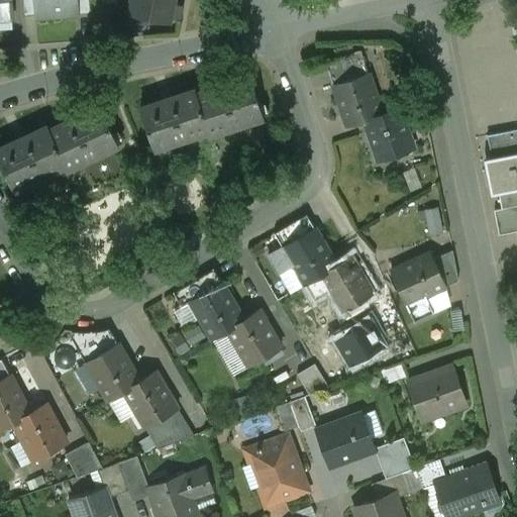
[(10,0),(0,0),(0,18),(12,17),(10,0)]
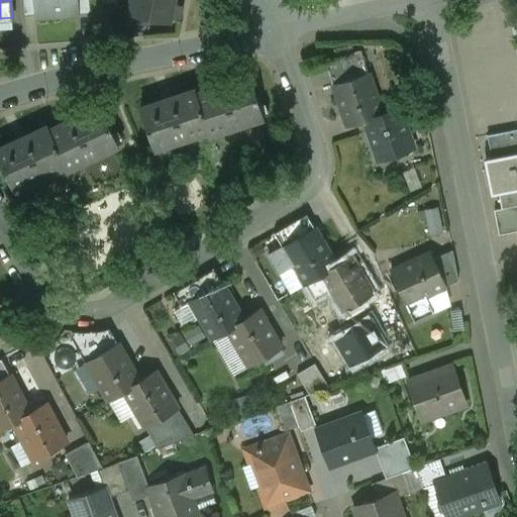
[(34,0),(22,0),(24,17),(36,15),(34,0)]
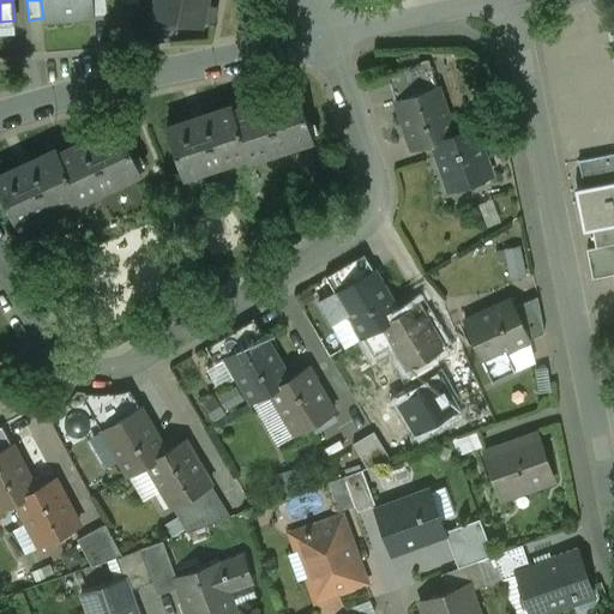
[(41,0),(43,18),(44,22),(46,22),(46,18),(76,16),(74,13),(89,12),(90,18),(92,17),(90,0),(41,0)]
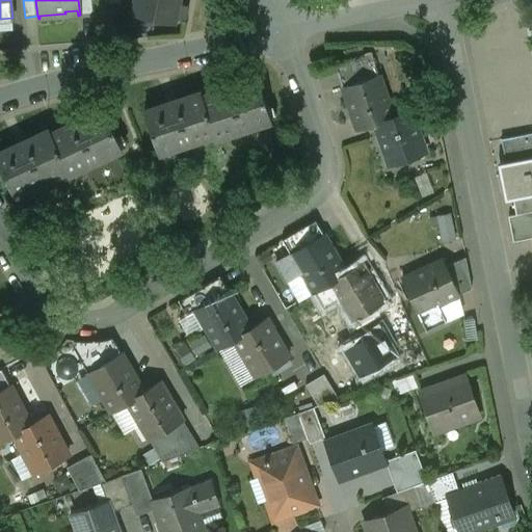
[(78,0),(80,15),(92,14),(94,14),(91,0),(78,0)]
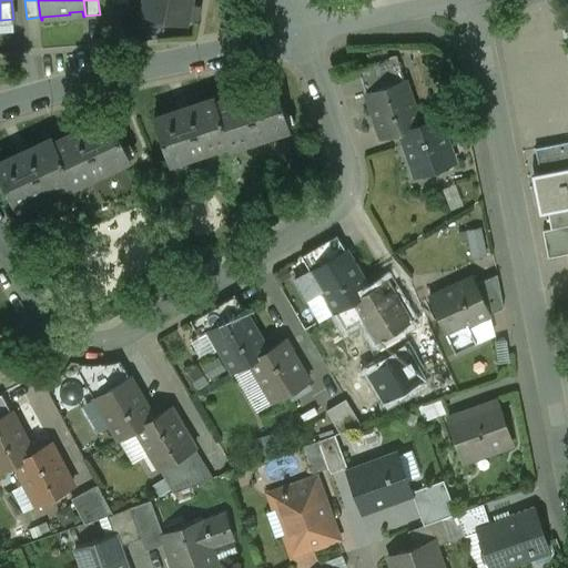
[(112,0),(98,0),(100,14),(99,14),(100,22),(114,21),(112,0)]
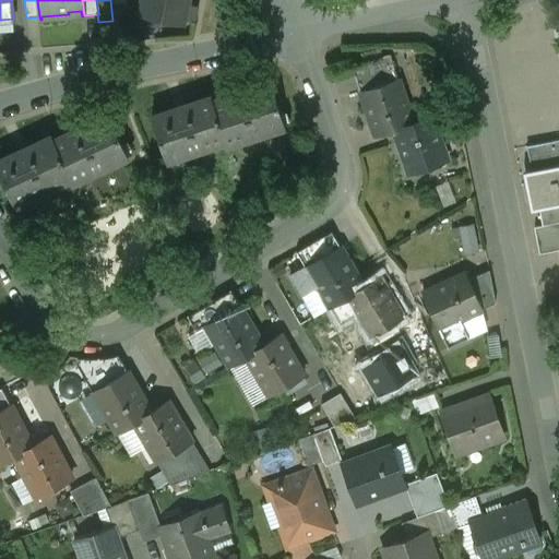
[(188,0),(143,0),(140,14),(182,24),(188,0)]
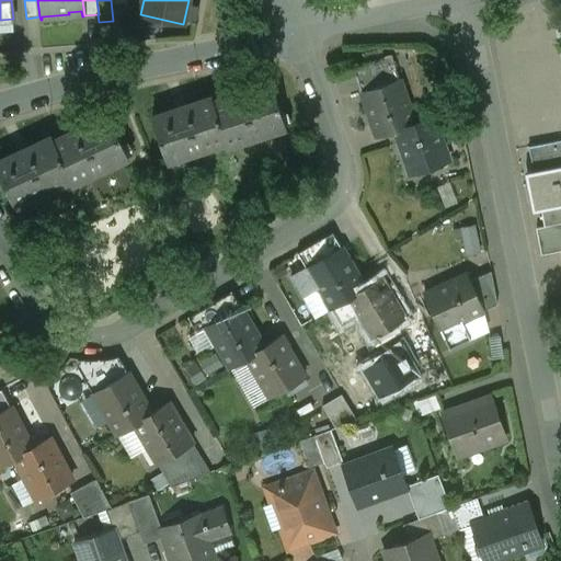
[(391,55),(353,68),(362,92),(400,79),(391,55)]
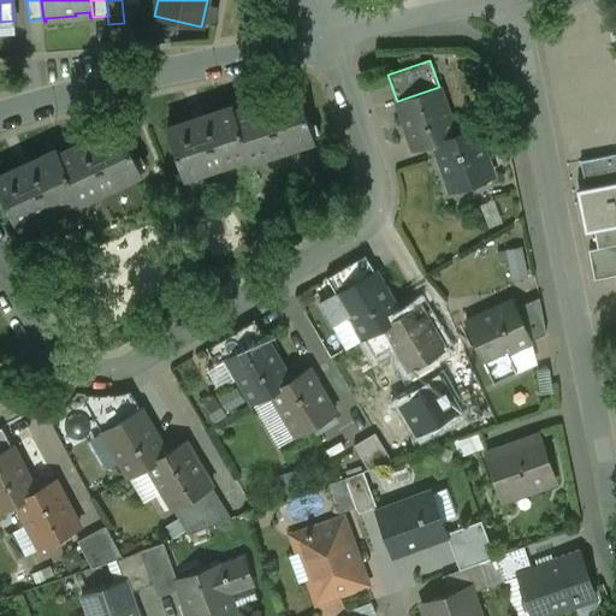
[(439,87),(397,101),(414,149),(434,143),(456,136),(439,87)]
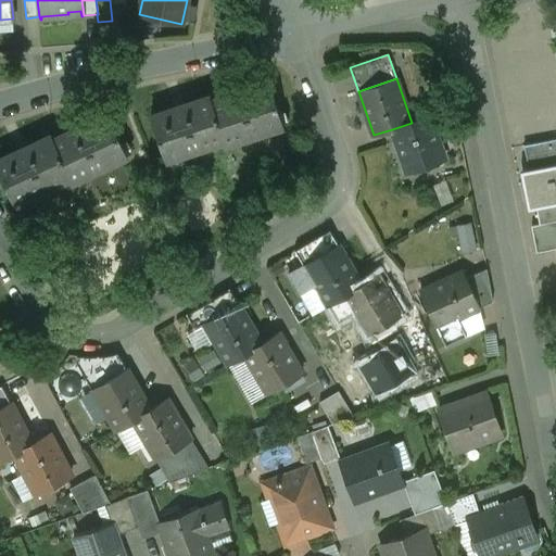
[(267,83),(211,101),(210,98),(152,116),(166,160),(209,146),(207,140),(220,136),(223,140),(237,135),(239,141),(282,127),(267,83)]
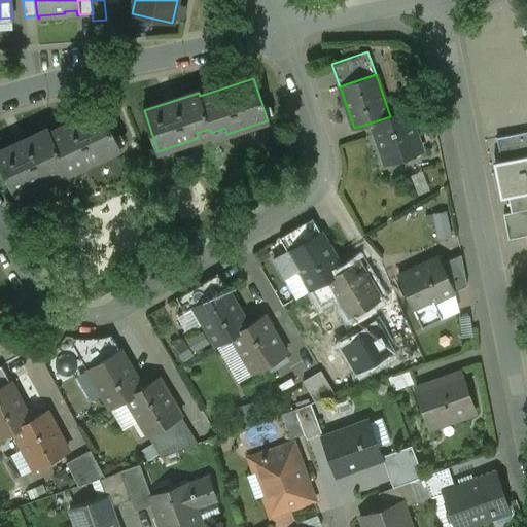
[(102,109),(53,133),(50,129),(0,152),(0,159),(16,194),(55,175),(53,171),(66,165),(68,169),(80,164),(82,169),(121,150),(102,109)]
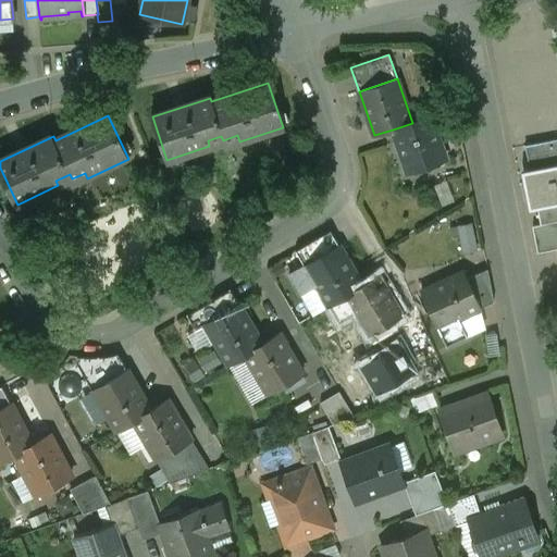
[(412,123),(393,130),(408,173),(445,160),(430,116),(412,123)]
